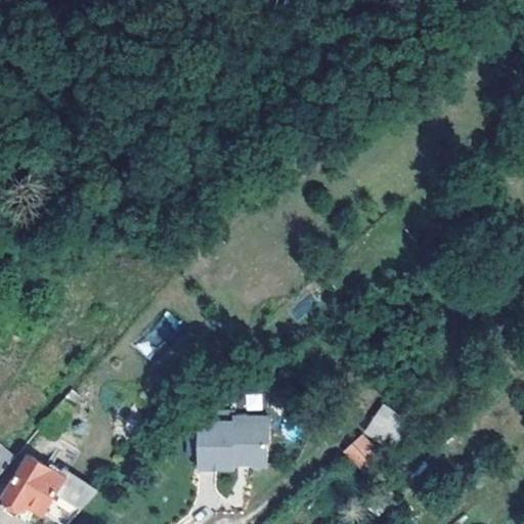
[(135,346),(148,359),(182,324),(168,311),(135,346)]
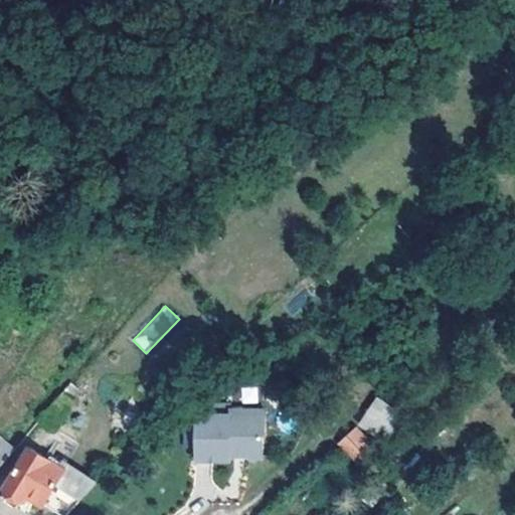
[(63,391),(73,399),(81,390),(71,381),(63,391)]
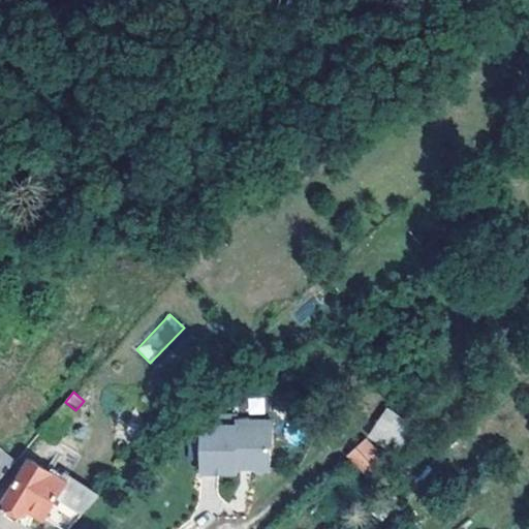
[(385,406),(367,435),(396,454),(414,425),(385,406)]
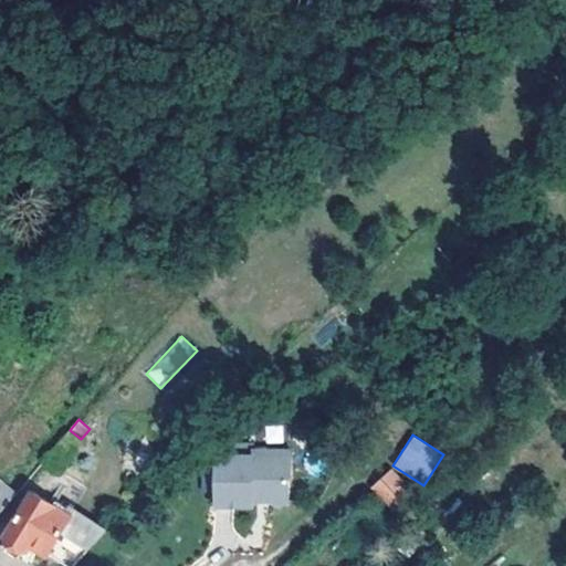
[(210,444),(211,505),(249,504),(249,499),(265,499),(282,504),(290,498),(290,475),(292,472),(292,448),(270,448),(270,442),(210,444)]
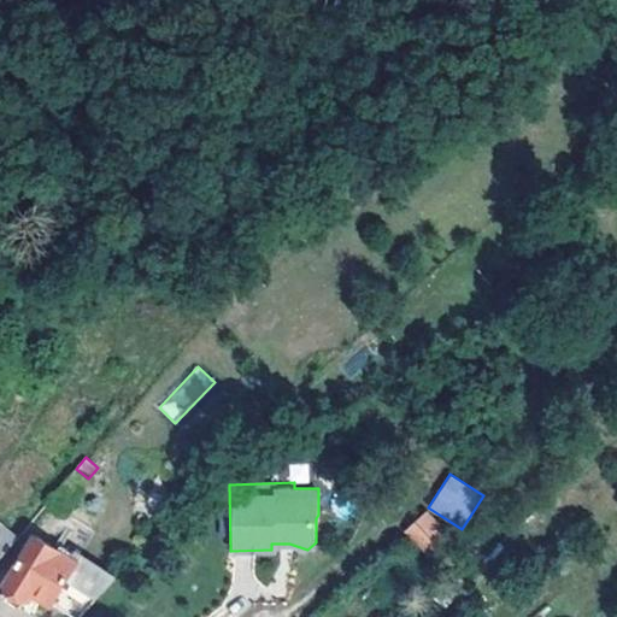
[(428,515),(410,530),(432,556),(450,540),(428,515)]
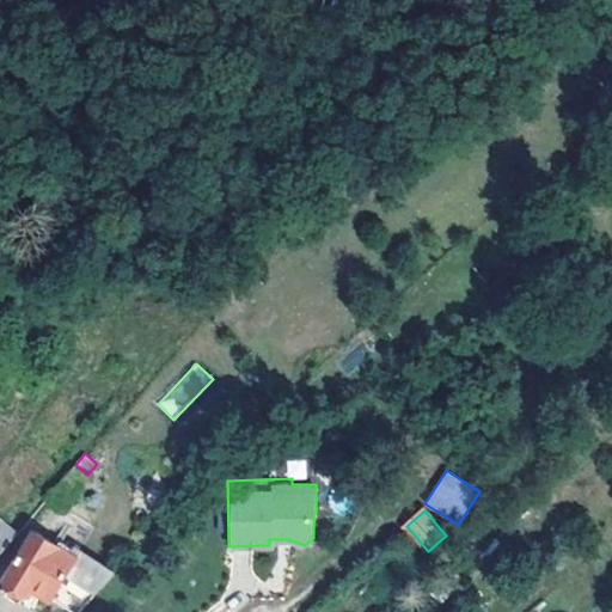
[(0,554),(17,534),(0,520),(0,554)]
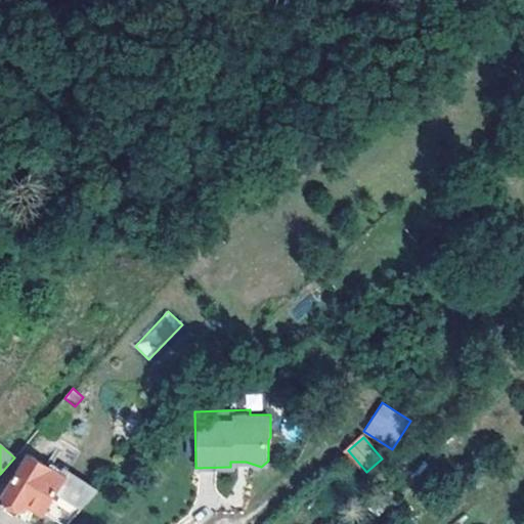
[(68,476),(32,453),(5,496),(26,508),(28,504),(44,514),(61,523),(69,523),(99,492),(69,474),(68,476)]
